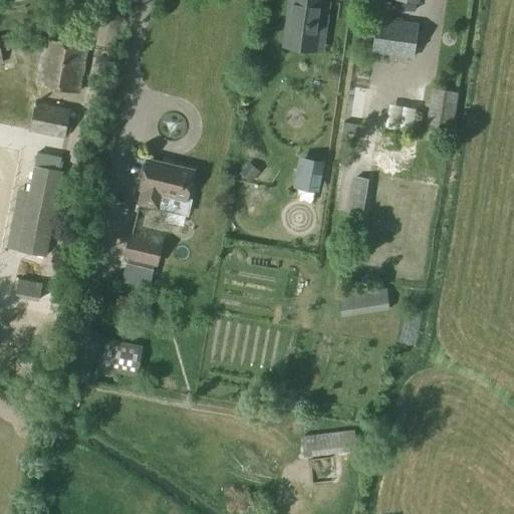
[(314,44),(320,0),(291,0),(286,40),(314,44)]
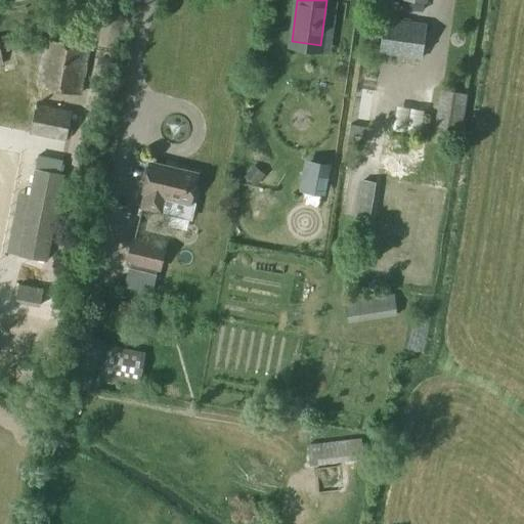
[(428,2),(428,0),(404,0),(403,11),(421,13),(423,1),(428,2)]
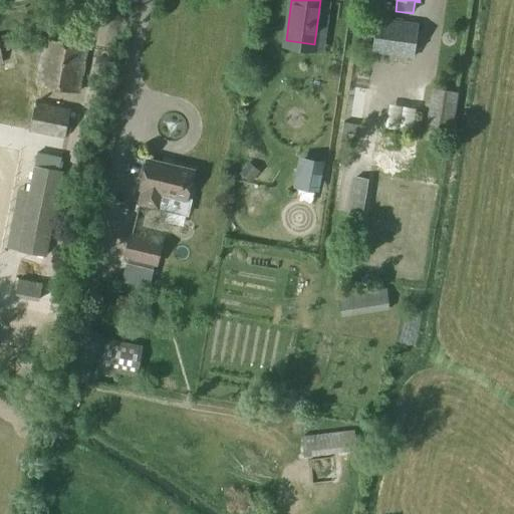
[(371,53),(414,59),(418,24),(375,18),(371,53)]
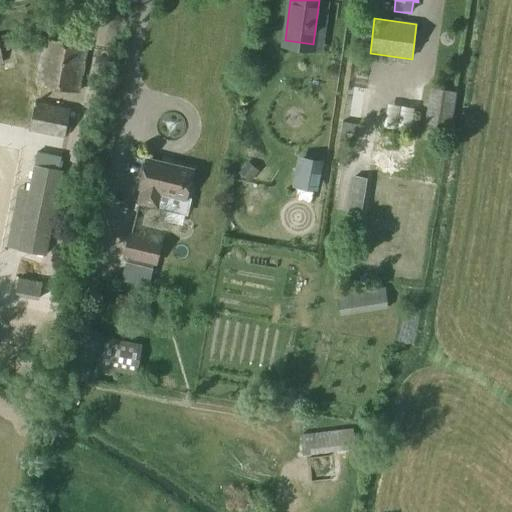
[(0,64),(3,64),(1,52),(9,50),(6,37),(0,38),(0,64)]
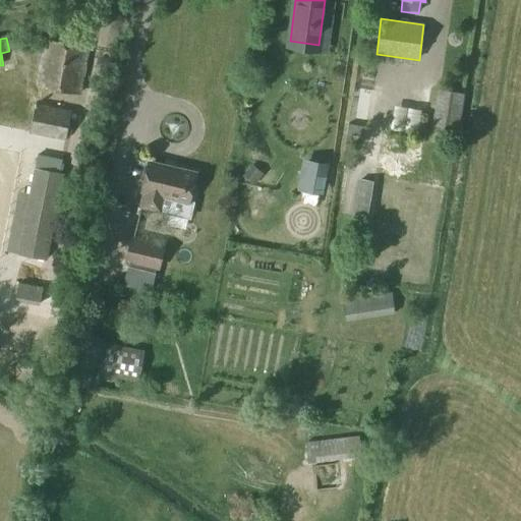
[(45,41),(36,87),(79,95),(88,49),(45,41)]
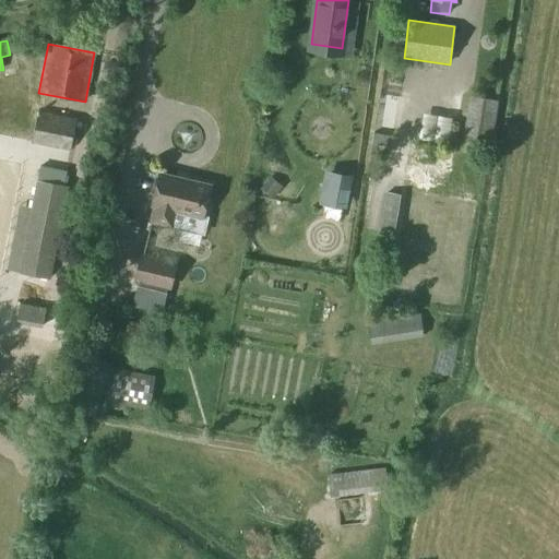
[(461,143),(492,147),(499,104),(467,99),(461,143)]
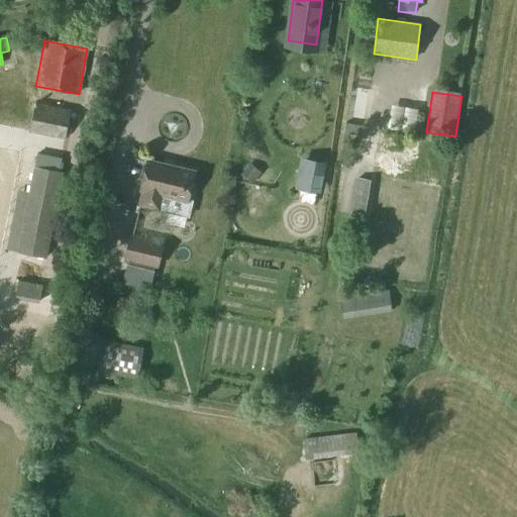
[(28,132),(65,139),(70,111),(34,104),(28,132)]
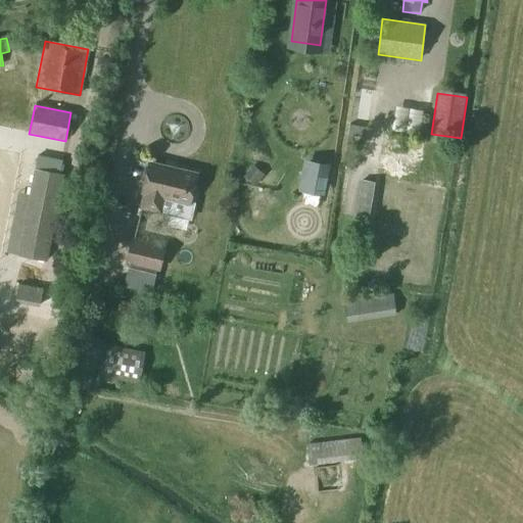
[(17,193),(5,252),(18,255),(16,264),(40,269),(42,260),(47,263),(64,176),(59,175),(61,161),(38,156),(36,169),(33,169),(29,194),(17,193)]
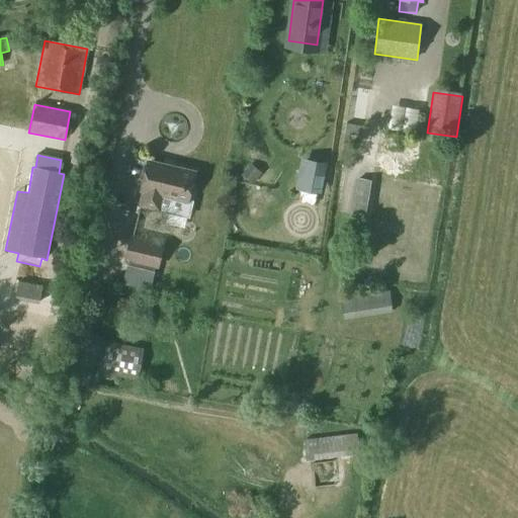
[(194,173),(149,162),(142,191),(144,192),(141,206),(159,210),(188,218),(192,200),(188,199),(193,196),(195,190),(191,185),(194,173)]
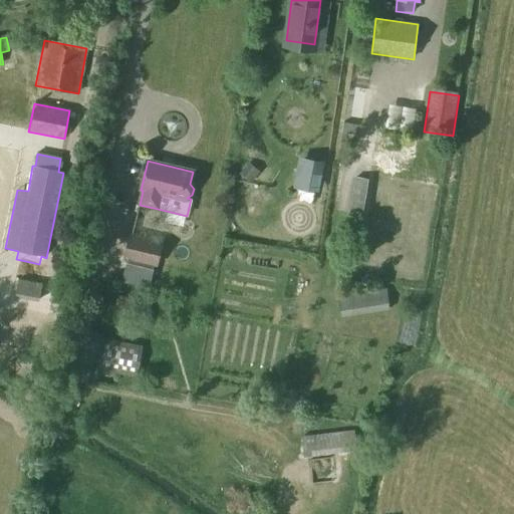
[(259,173),(249,164),(240,174),(250,183),(259,173)]
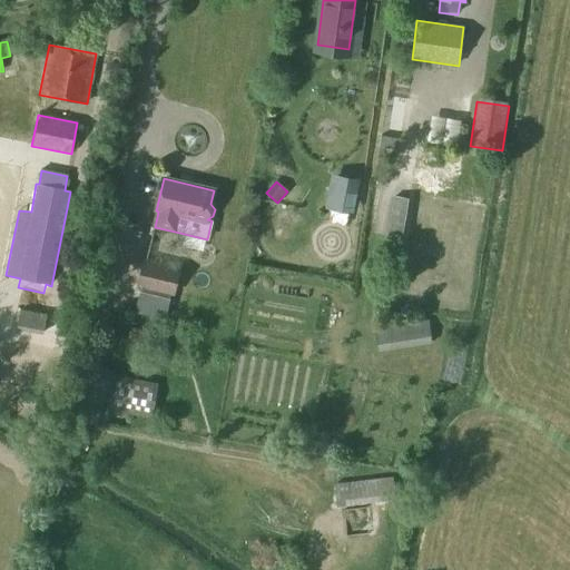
[(180,269),(148,262),(145,261),(138,287),(140,287),(134,313),(165,320),(170,295),(174,295),(180,269)]
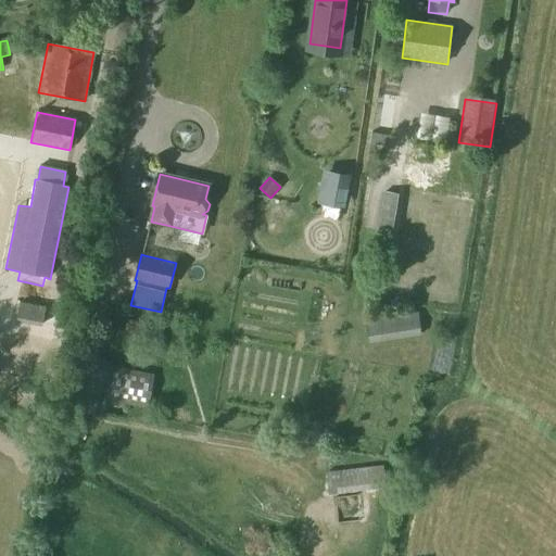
[(14,320),(40,326),(45,307),(17,302),(14,320)]
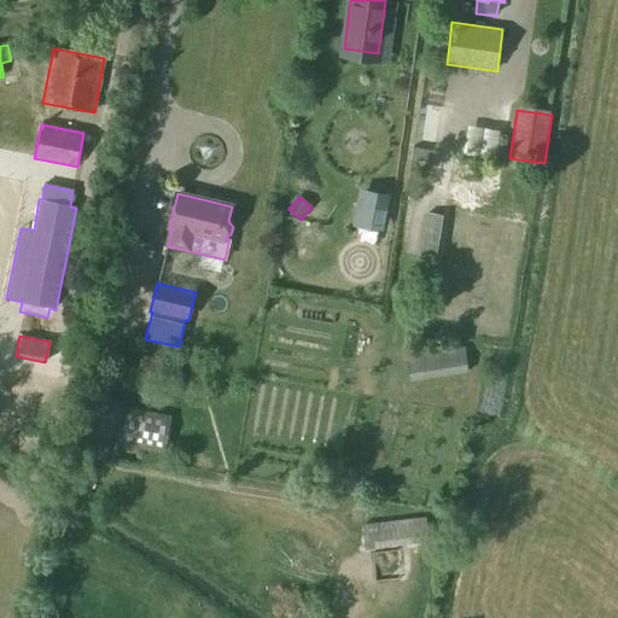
[(409,383),(468,374),(464,347),(454,349),(453,344),(406,353),(409,383)]
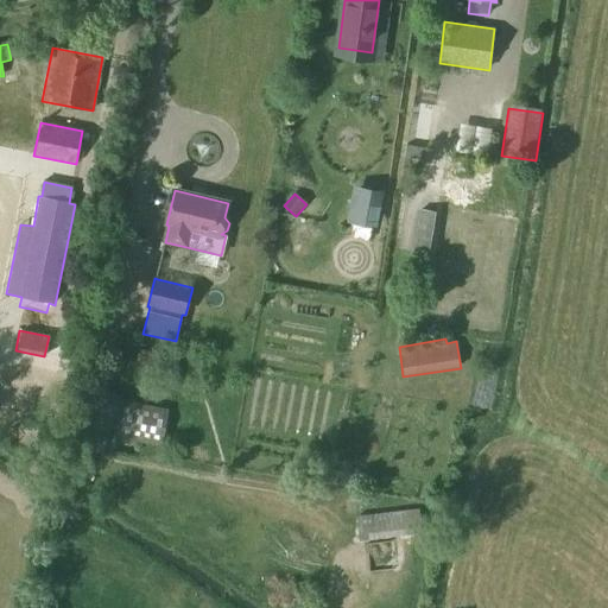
[(138,361),(153,365),(156,353),(140,349),(138,361)]
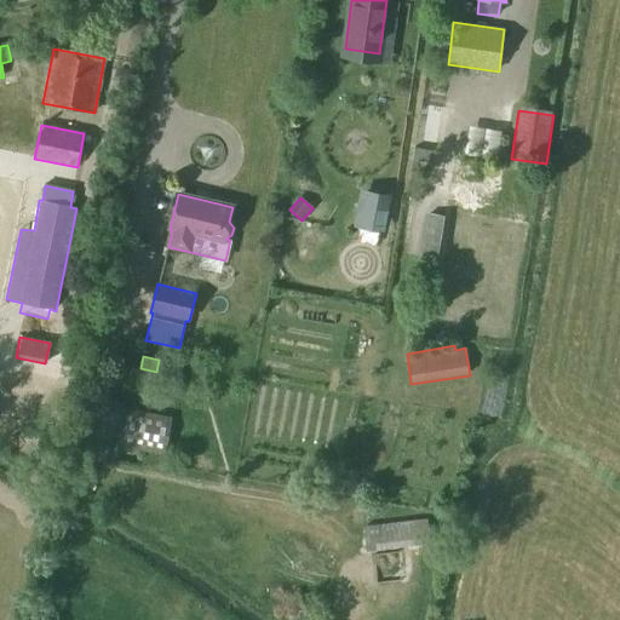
[(172,418),(125,408),(118,436),(115,446),(118,447),(115,461),(135,464),(137,449),(165,454),(166,445),(172,418)]
